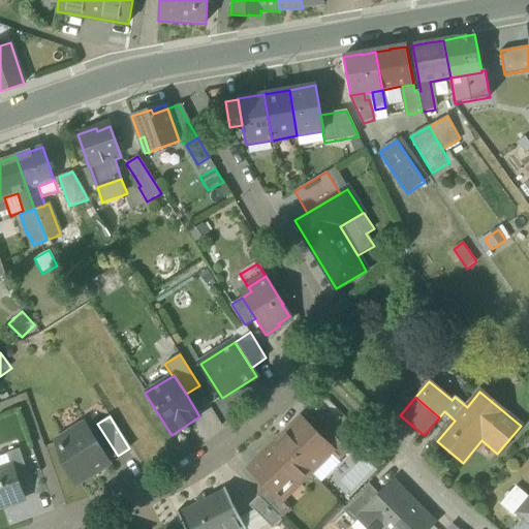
[(302,421),(280,442),(309,471),(330,450),(331,449),(318,437),(302,421)]
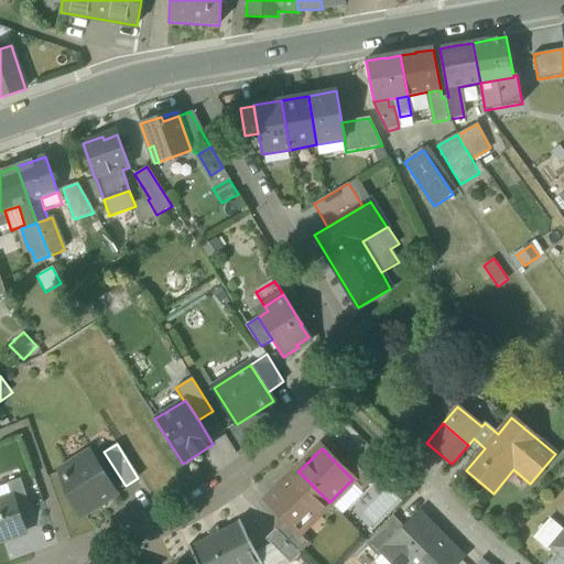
[(114,492),(126,486),(104,452),(93,459),(114,492)]
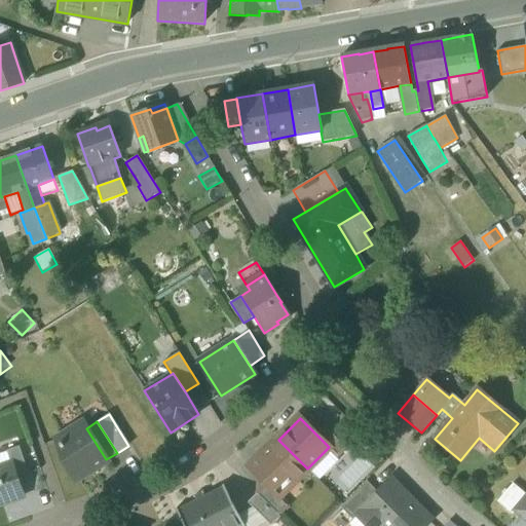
[(63,461),(75,481),(108,461),(106,459),(86,428),(83,423),(55,440),(62,450),(63,461)]
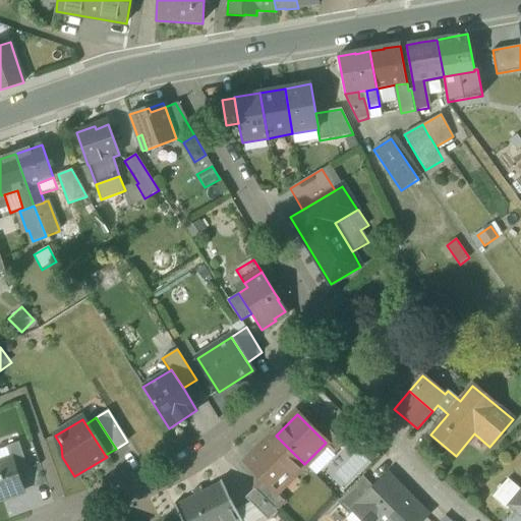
[(325,444),(334,453),(344,443),(322,421),(313,430),(326,443),(325,444)]
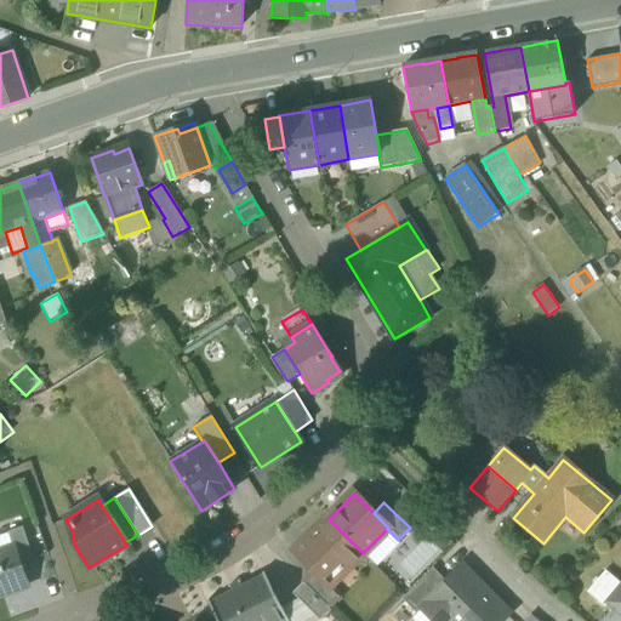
[(329,586),(363,553),(329,519),(294,553),(313,573),(329,587),(329,586)]
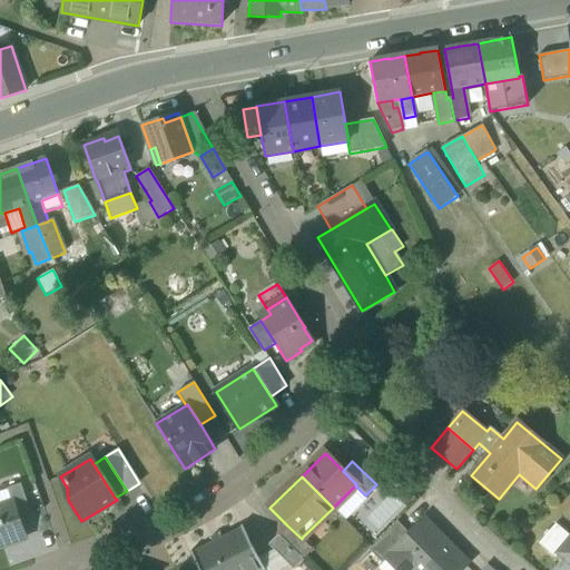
[(13,502),(19,518),(31,513),(21,483),(7,489),(7,490),(11,502),(13,502)]
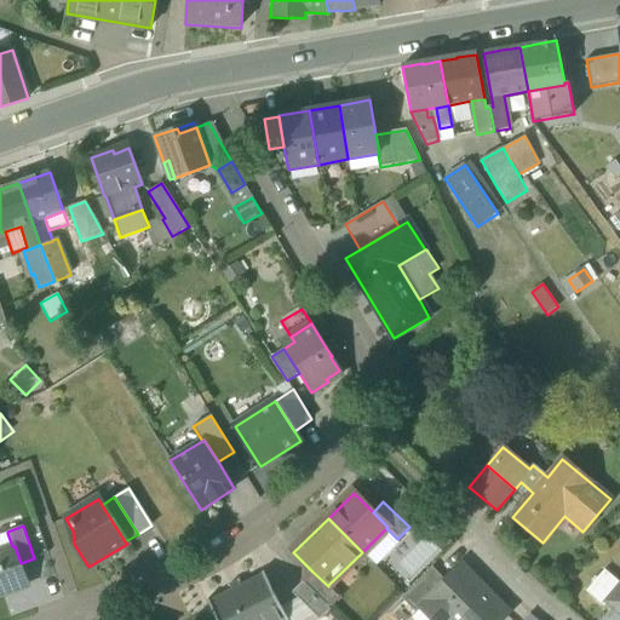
[(0,550),(12,546),(7,533),(0,535),(0,550)]
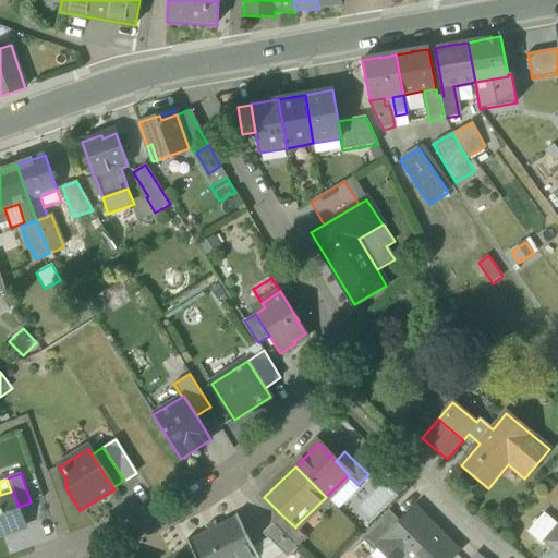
[(0,535),(25,528),(19,507),(13,492),(11,492),(0,495),(0,535)]
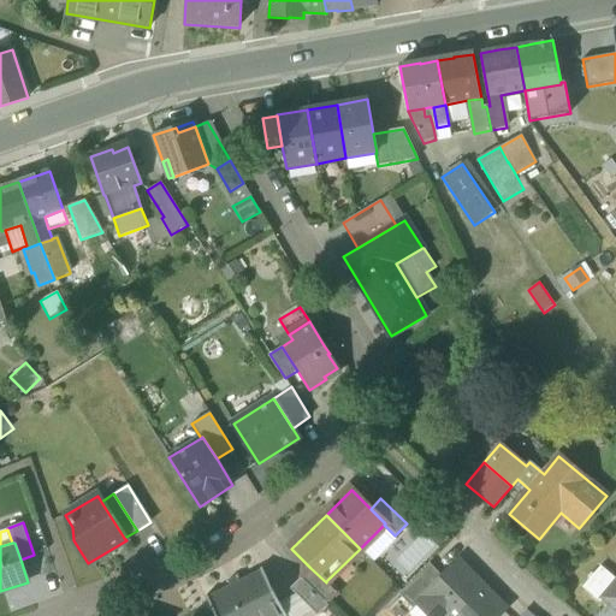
[(496,615),(504,609),(458,562),(443,578),(418,603),(419,604),(430,615),(496,615)]
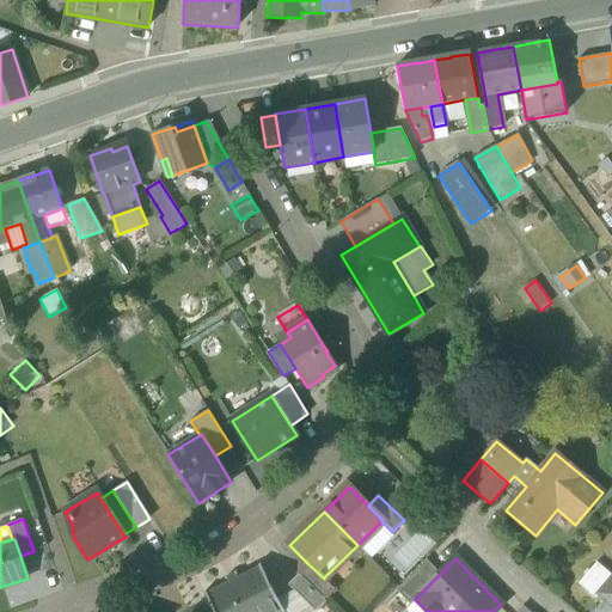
[(396,591),(410,605),(416,600),(415,599),(440,574),(427,561),(399,587),(396,591)]
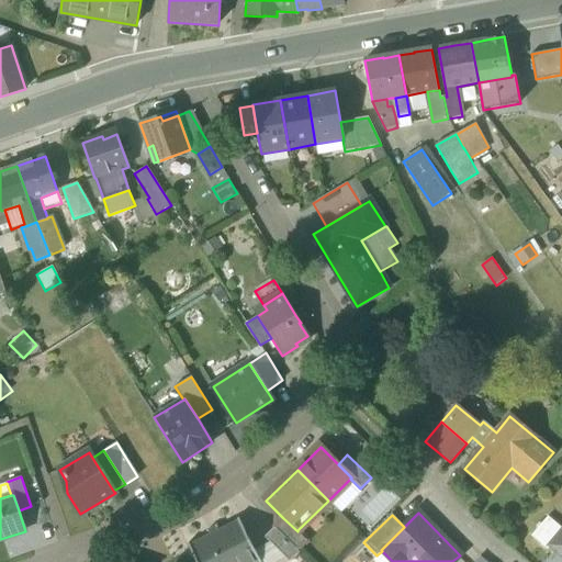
[(283,518),(274,528),(298,551),(308,540),(298,530),(298,531),(283,518)]
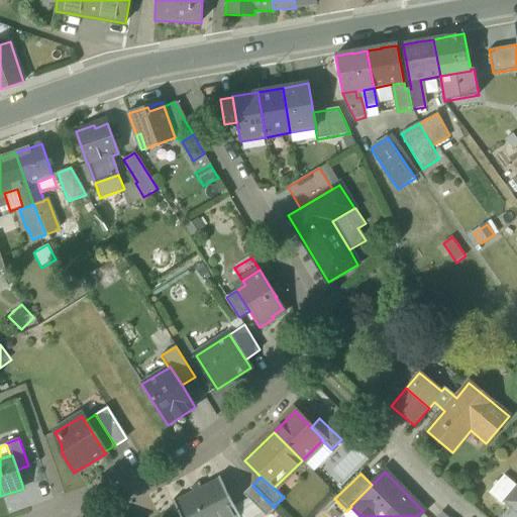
[(503,506),(506,502),(516,488),(516,486),(507,478),(503,478),(499,482),(496,482),(494,484),(494,488),(491,492),(491,496),(503,506)]
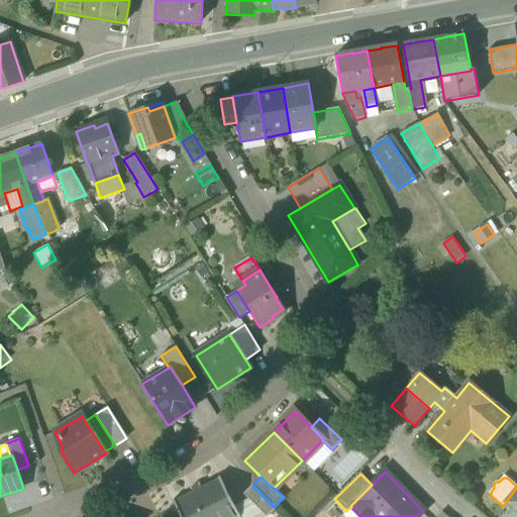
[(174,504),(180,516),(233,516),(238,514),(234,506),(221,480),(202,490),(193,494),(174,504)]
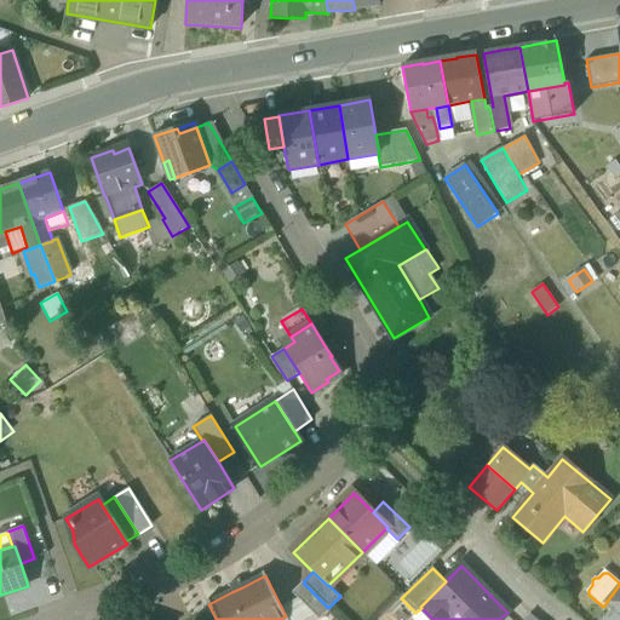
[(228,586),(231,592),(242,587),(240,581),(228,586)]
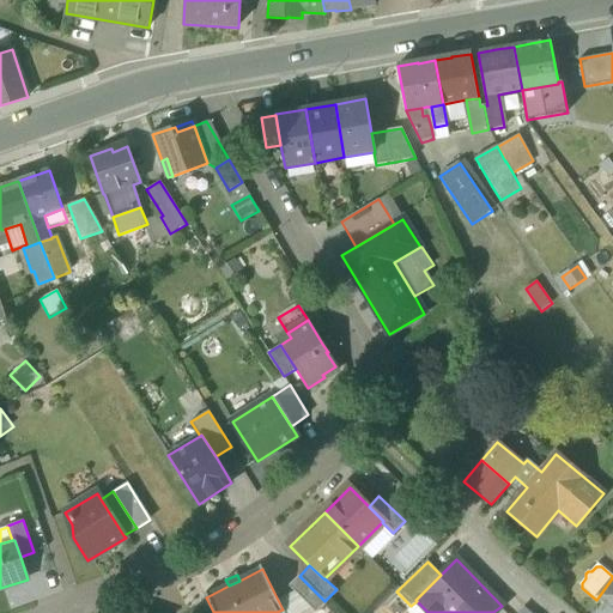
[(315,612),(327,604),(325,601),(299,576),(289,586),(295,592),(310,608),(315,612)]
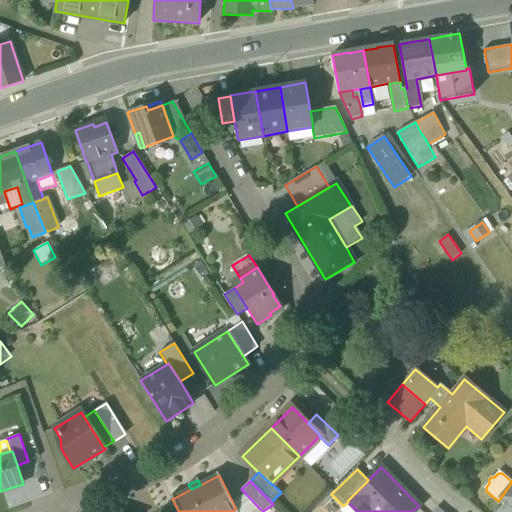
[(511,483),(501,497),(506,501),(511,505),(511,483)]
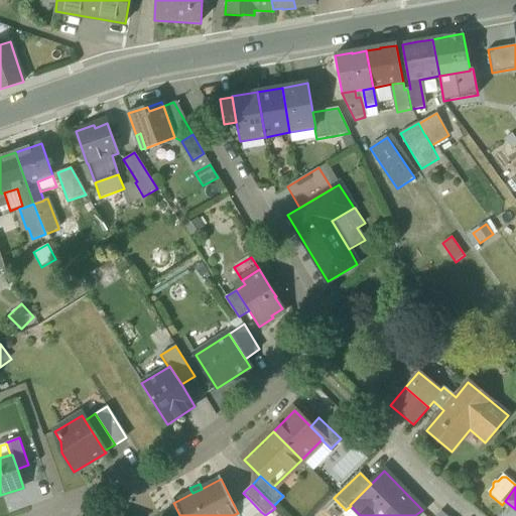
[(238,513),(239,515),(253,515),(261,512),(248,498),(234,505),(238,513)]
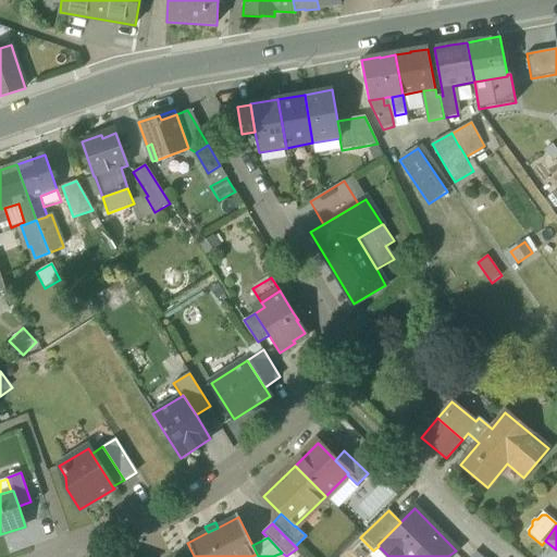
[(540,556),(556,556),(556,549),(551,545),(540,556)]
